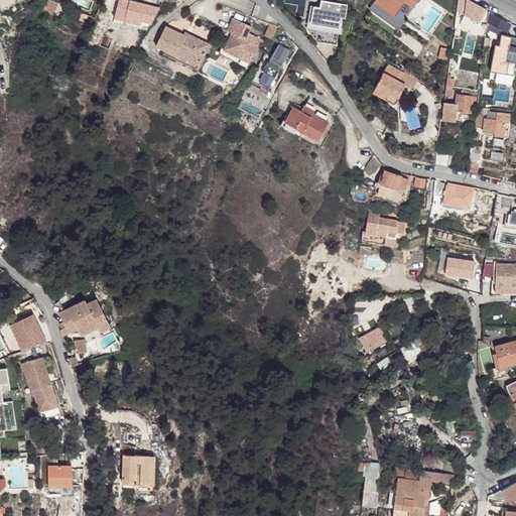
[(347,3),(334,0),(318,0),(318,2),(313,1),(309,17),(306,17),(304,25),(318,41),(338,45),(347,3)]
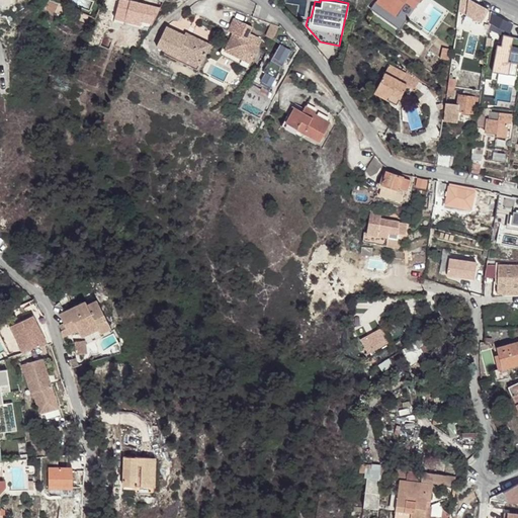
[(375,0),(370,8),(400,28),(419,0),(375,0)]
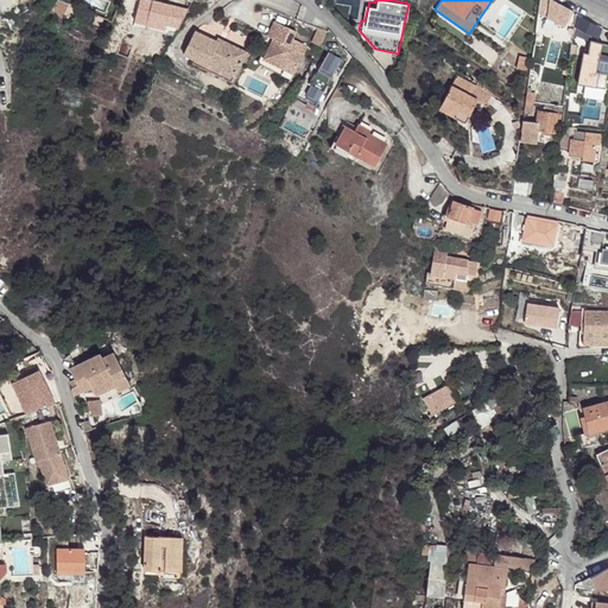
[(555,0),(540,0),(539,12),(558,21),(561,18),(567,7),(555,0)]
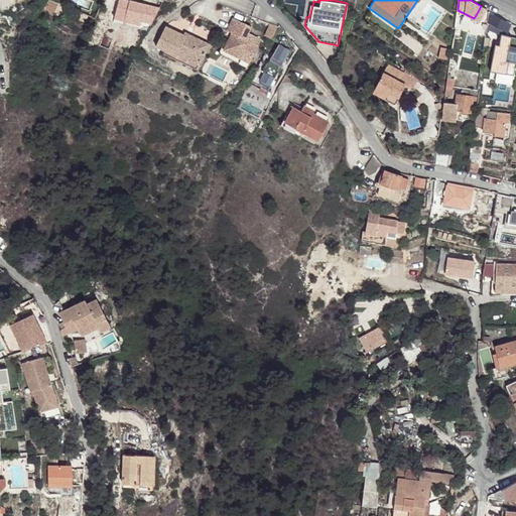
[(130,3),(123,26),(139,30),(140,24),(152,28),(157,10),(130,3)]
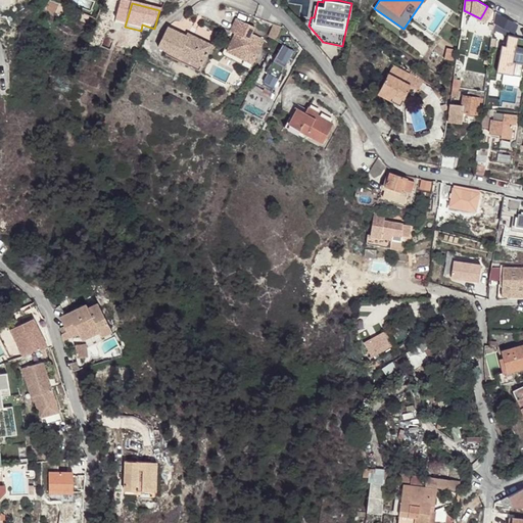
[(487,6),(482,15),(488,18),(493,9),(487,6)]
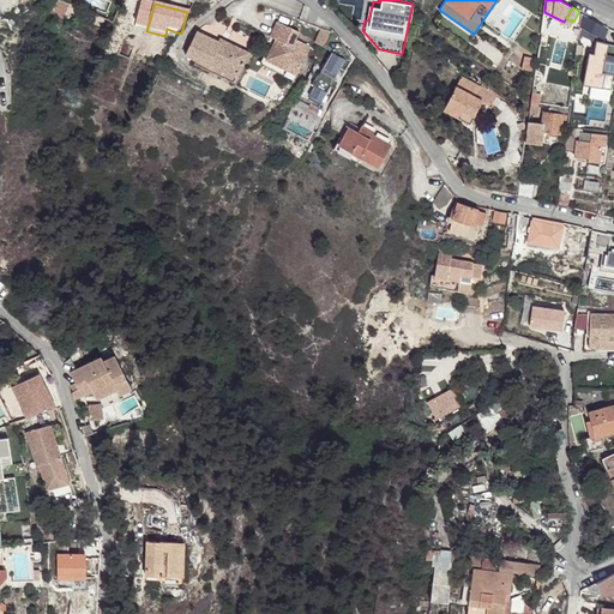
[(605,37),(607,31),(609,26),(597,22),(584,13),(582,26),(600,36),(605,37)]
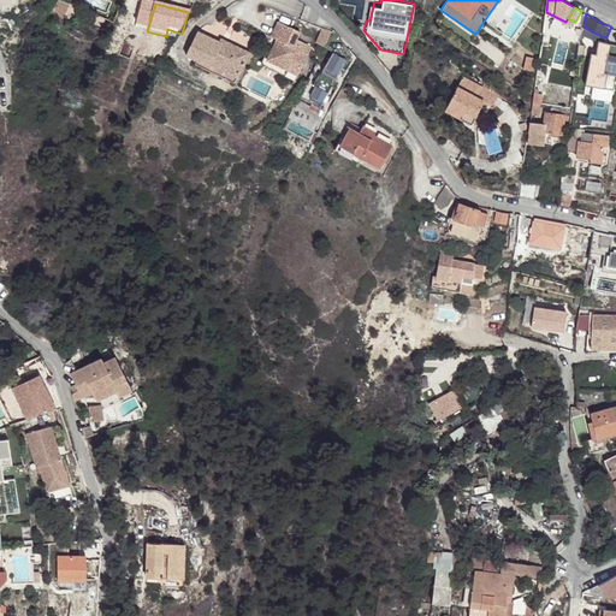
[(302,30),(280,21),(273,36),(279,39),(288,42),(286,47),(277,43),(270,59),(300,72),(301,71),(304,72),(306,69),(302,67),(313,43),(298,37),(302,30)]
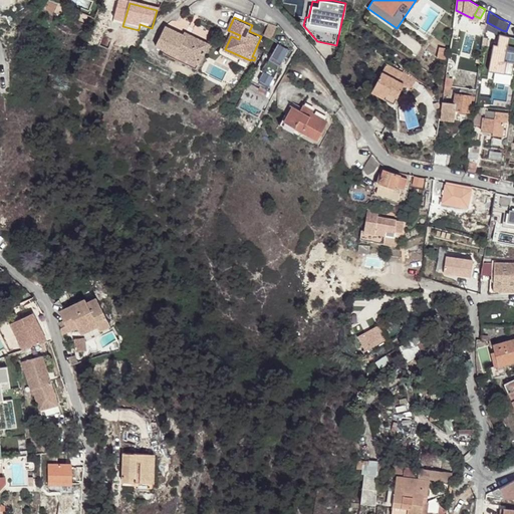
[(273,37),(279,25),(271,22),(266,34),(273,37)]
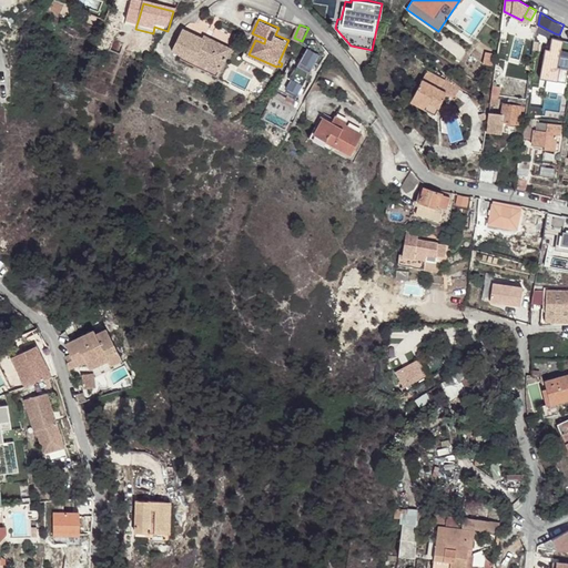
[(555,33),(538,24),(537,33),(550,39),(555,33)]
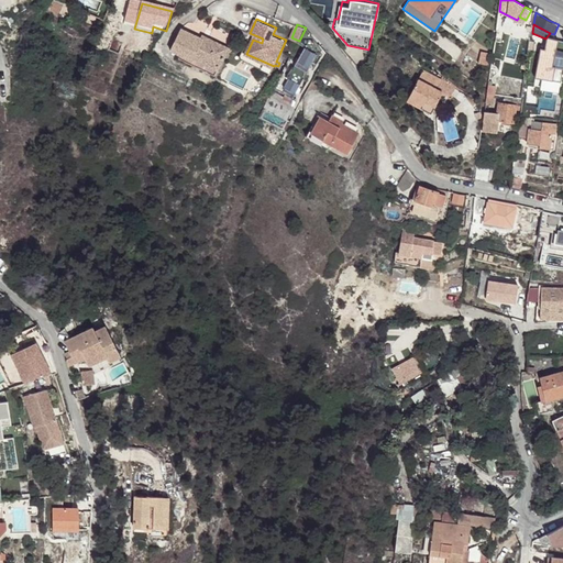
[(200,37),(181,28),(169,51),(192,62),(195,56),(220,68),(230,47),(208,36),(205,42),(199,40),(200,37)]
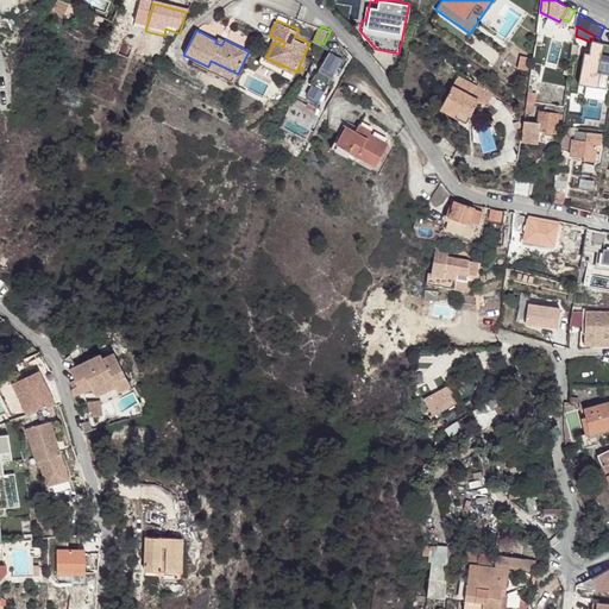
[(120,43),(118,54),(129,58),(132,48),(120,43)]
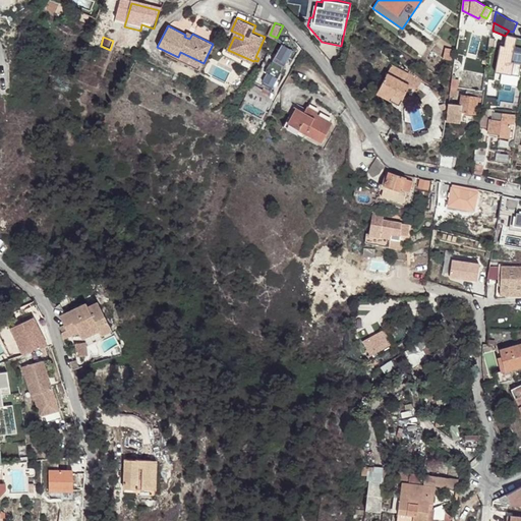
[(520,62),(520,37),(515,37),(511,59),(511,61),(520,63),(520,62)]
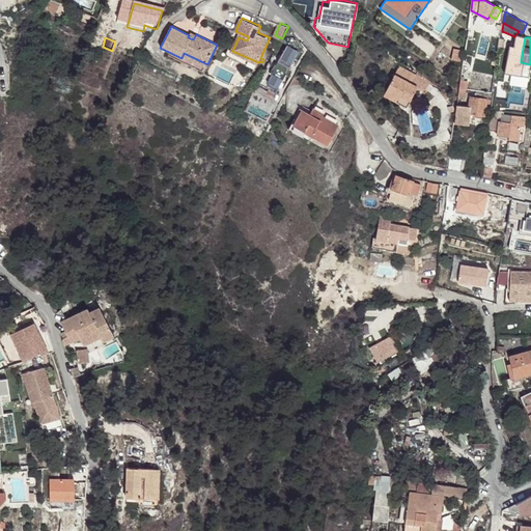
[(272,74),(268,71),(268,72),(260,85),(279,93),(299,51),(287,46),(278,64),(277,63),(272,74)]
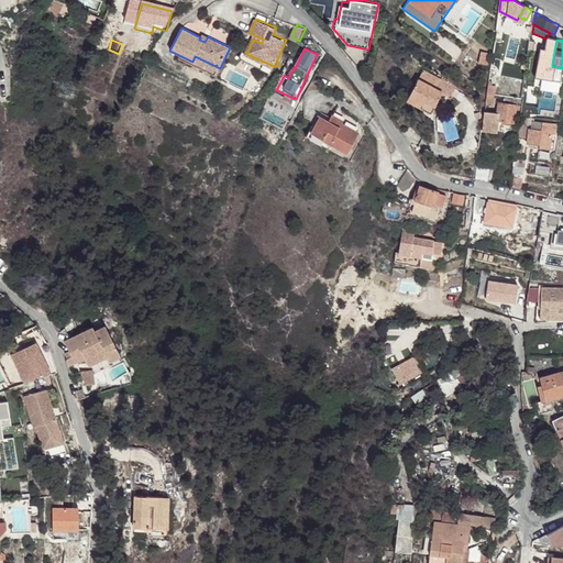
[(195,56),(192,62),(190,65),(216,77),(220,68),(195,56)]
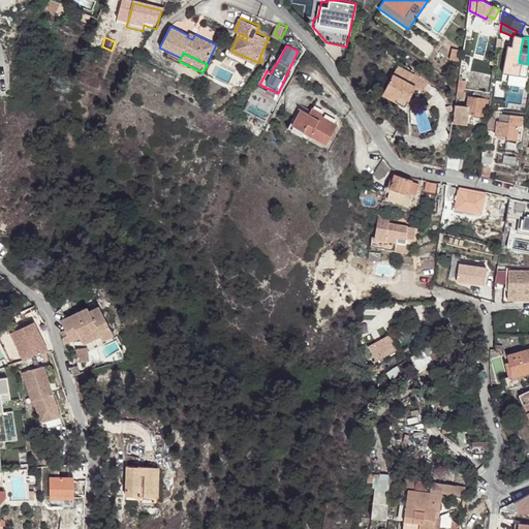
[(396,96),(406,101),(412,88),(406,85),(410,78),(390,67),(377,92),(394,100),(396,96)]
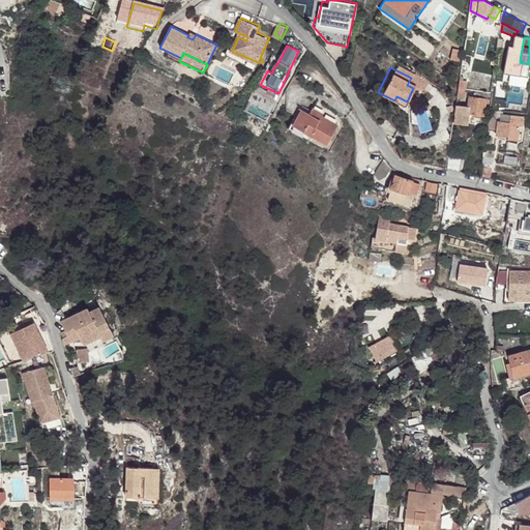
[(465,89),(458,88),(457,96),(464,97),(465,89)]
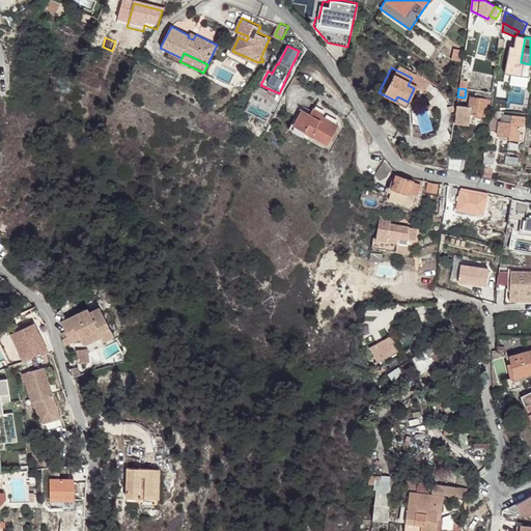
[(403,109),(408,102),(397,96),(395,101),(379,92),(378,96),(403,109)]
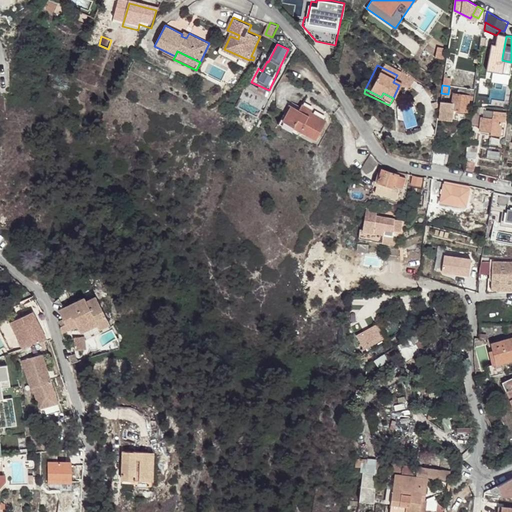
[(452,103),(452,109),(468,111),(470,95),(454,93),(452,103)]
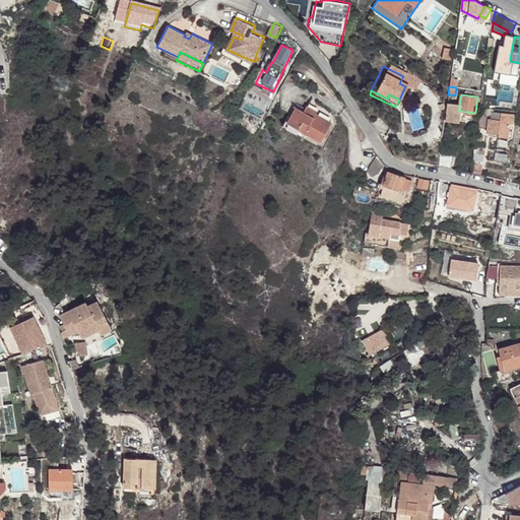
[(447,104),(444,120),(457,122),(459,111),(459,105),(447,104)]
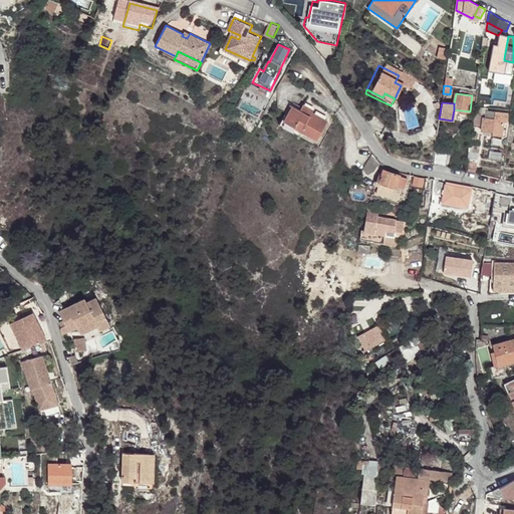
[(293,106),(282,127),(302,139),(304,135),(321,145),(331,125),(315,116),(314,118),(304,112),(293,106)]
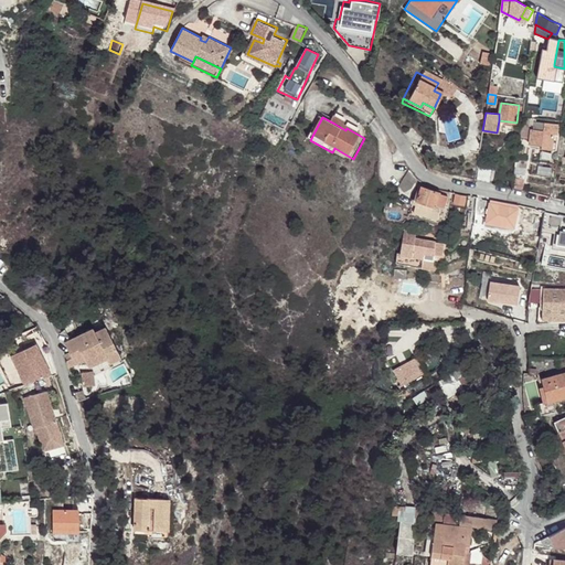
[(337,119),(334,124),(345,130),(347,128),(349,125),(337,119)]
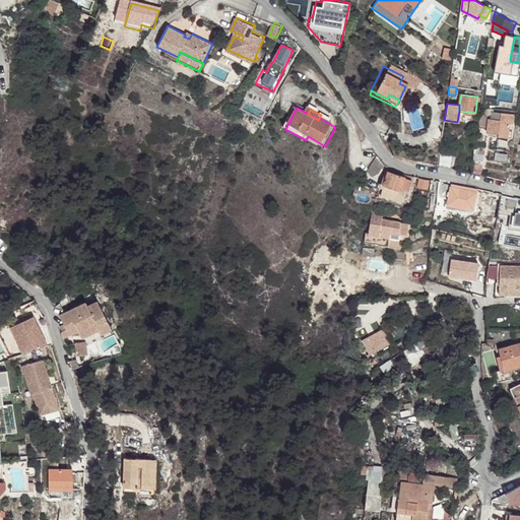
[(478,124),(477,127),(485,128),(488,114),(480,112),(478,124)]
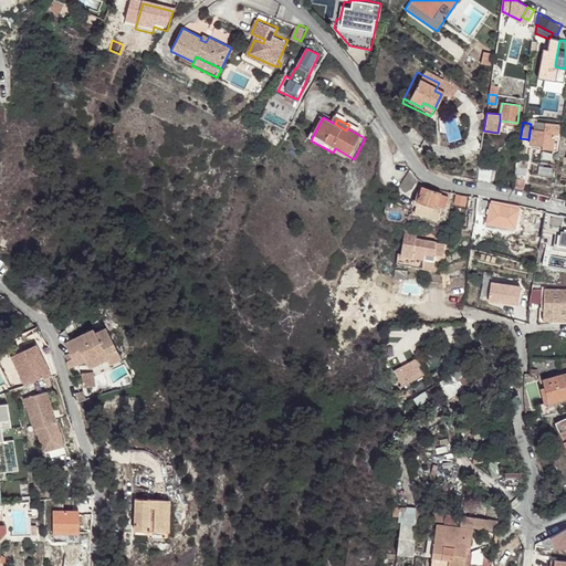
[(555,135),(558,135),(561,125),(545,123),(544,130),(533,129),(531,145),(543,146),(542,148),(553,150),(555,135)]
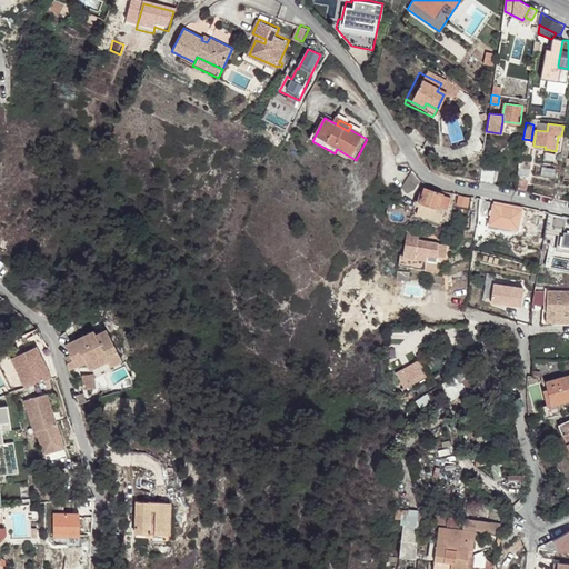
[(516,189),(528,191),(531,162),(519,162),(518,172),(516,189)]
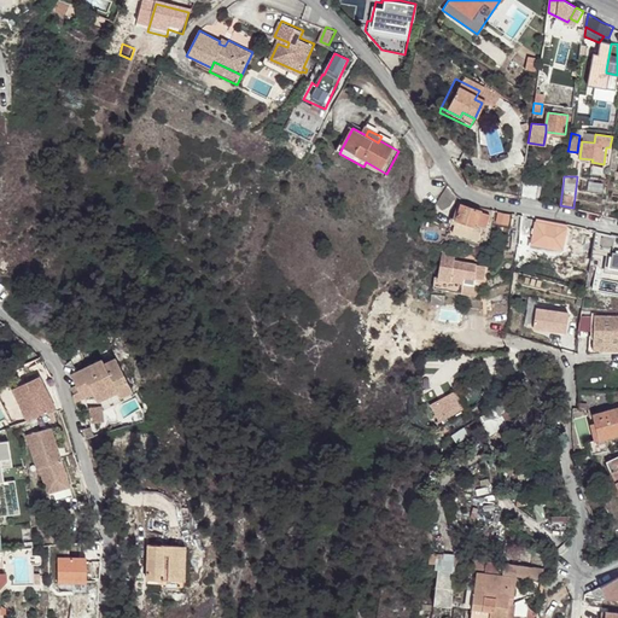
[(523,180),(520,197),(536,200),(538,182),(523,180)]
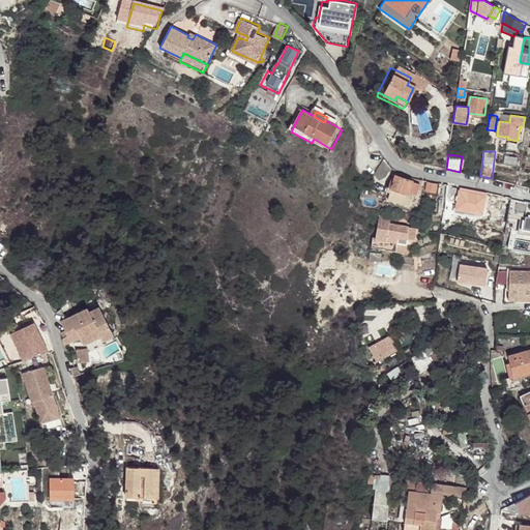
[(378,181),(384,179),(391,171),(383,162),(374,176),(378,181)]
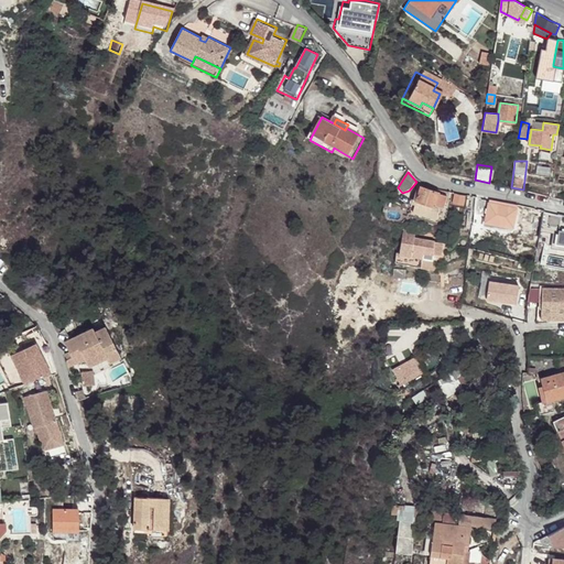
[(421,182),(420,187),(436,193),(438,187),(421,182)]
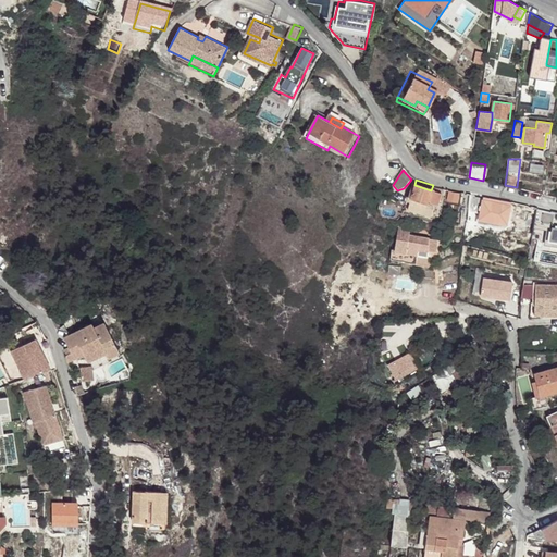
[(428,203),(431,190),(415,185),(411,197),(428,203)]
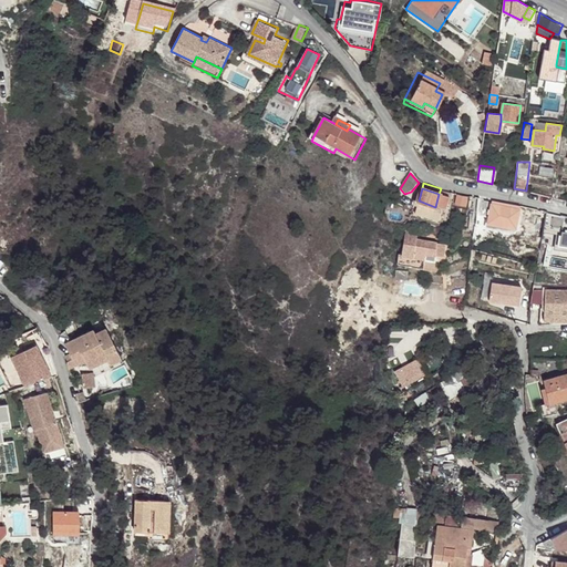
[(444,209),(449,191),(443,189),(441,188),(439,194),(435,207),(444,209)]
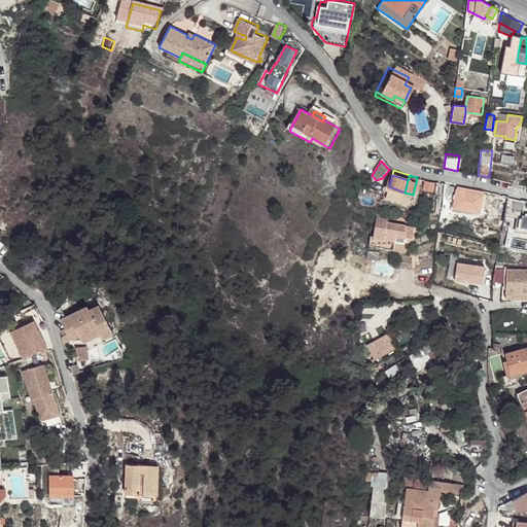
[(451,187),(452,184),(444,182),(442,196),(450,198),(451,187)]
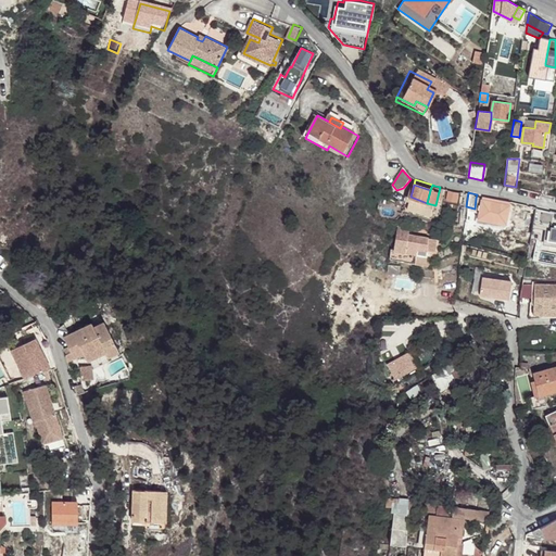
[(504,202),(476,198),(475,209),(475,210),(501,214),(504,202)]
